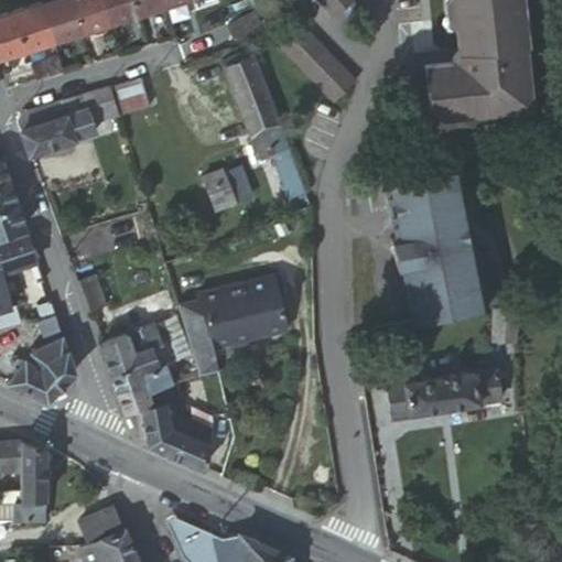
[(83,33),(72,0),(55,0),(41,4),(53,42),(83,33)]
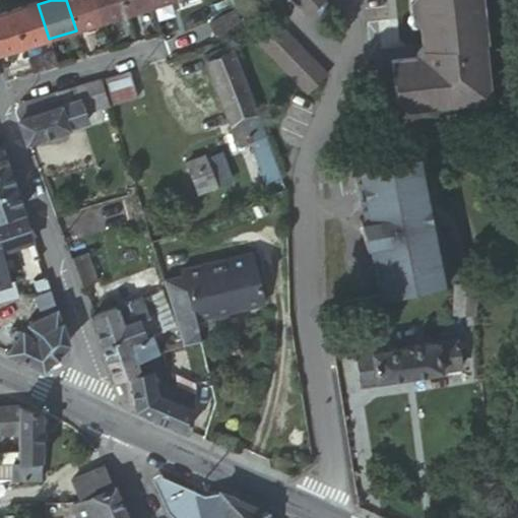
[(102,21),(94,0),(66,0),(76,30),(102,21)]
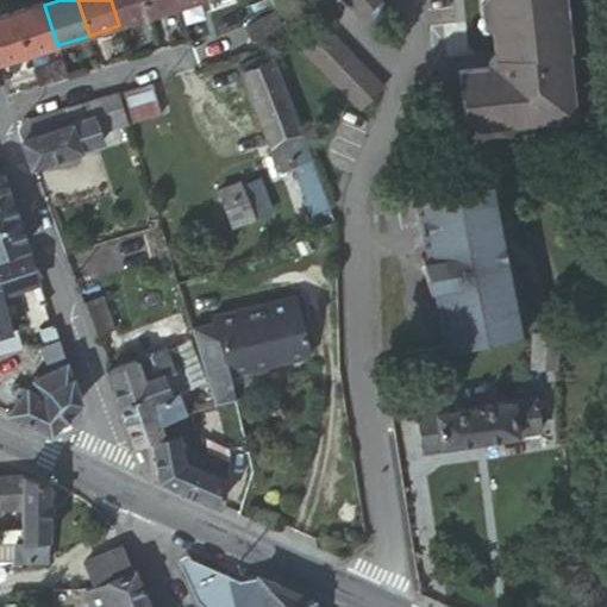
[(150,16),(144,0),(111,0),(119,25),(150,16)]
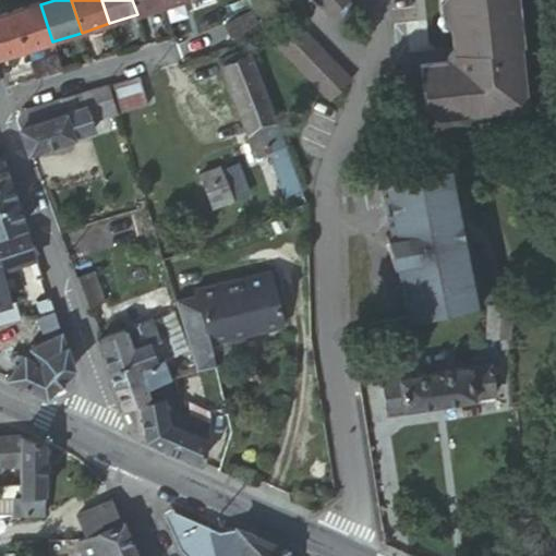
[(166,5),(164,0),(132,0),(137,14),(166,5)]
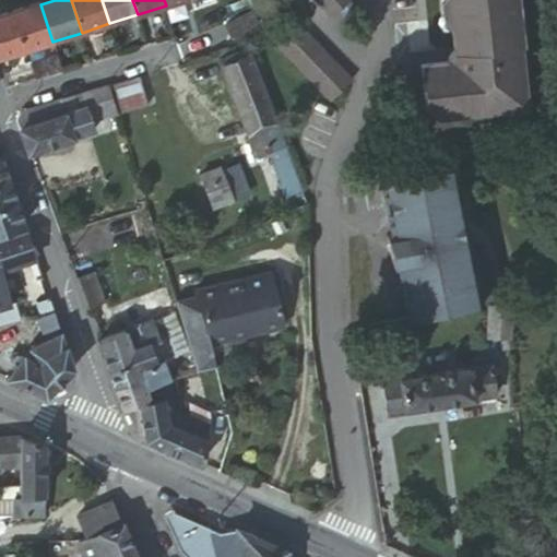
[(316,0),(333,16),(352,0),(316,0)]
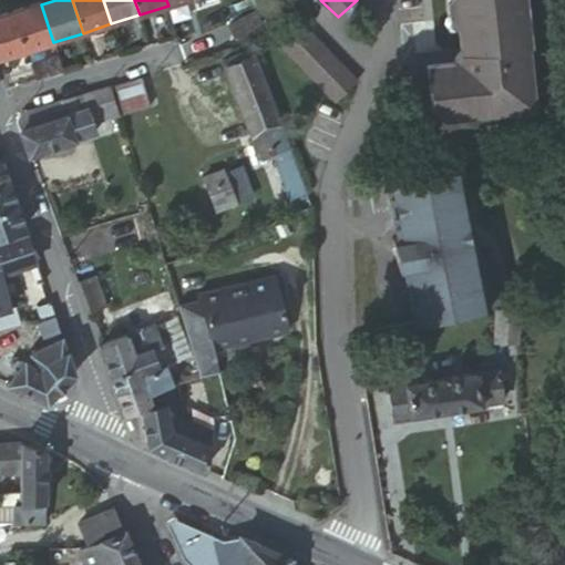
[(451,0),(455,34),(455,40),(461,40),(463,59),(445,61),(430,79),(432,103),(433,105),(438,110),(441,111),(458,110),(460,121),(500,116),(500,106),(521,103),(521,95),(531,93),(526,58),(528,55),(526,40),(527,40),(523,0),(451,0)]
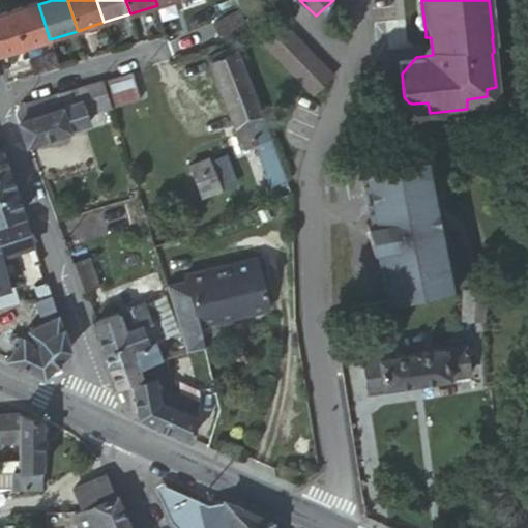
[(426,32),(421,0),(417,0),(414,4),(416,28),(420,32),(426,32)]
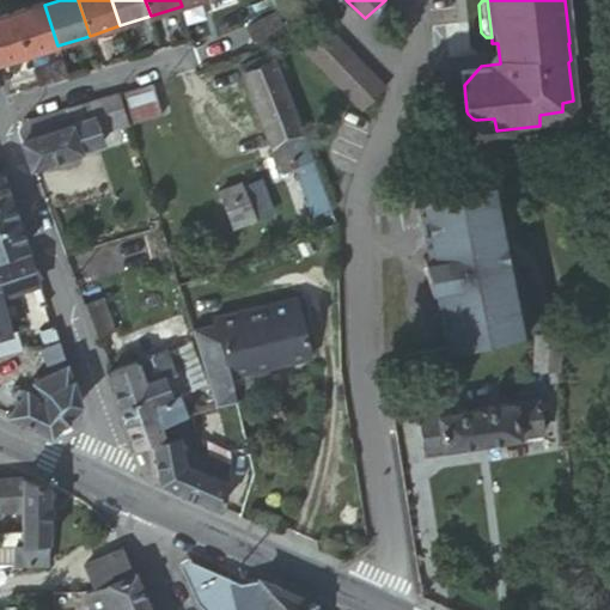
[(44,5),(14,14),(28,55),(58,46),(44,5)]
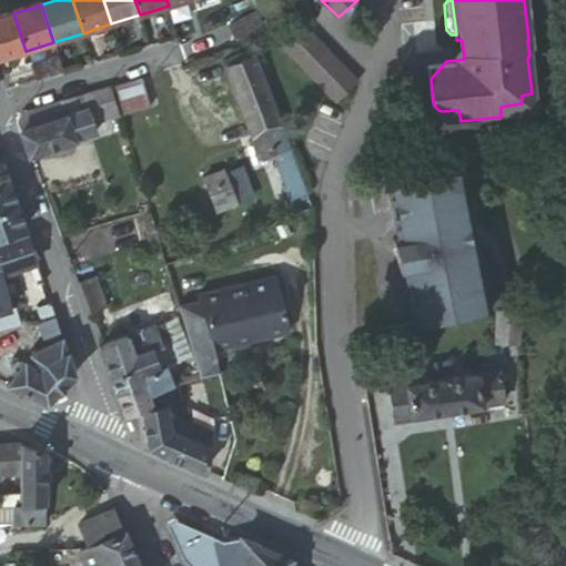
[(13,13),(0,17),(0,59),(26,51),(13,13)]
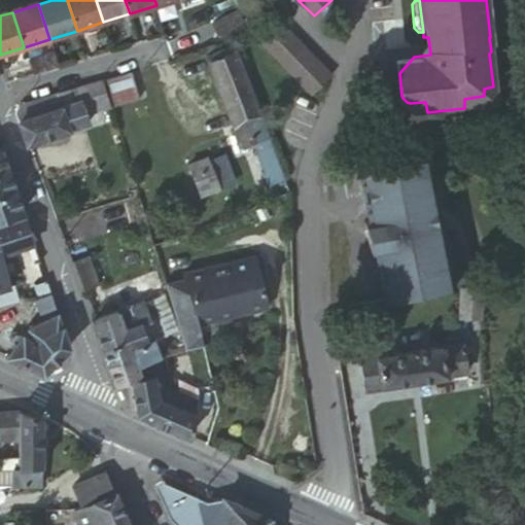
[(243,24),(238,13),(219,22),(224,33),(243,24)]
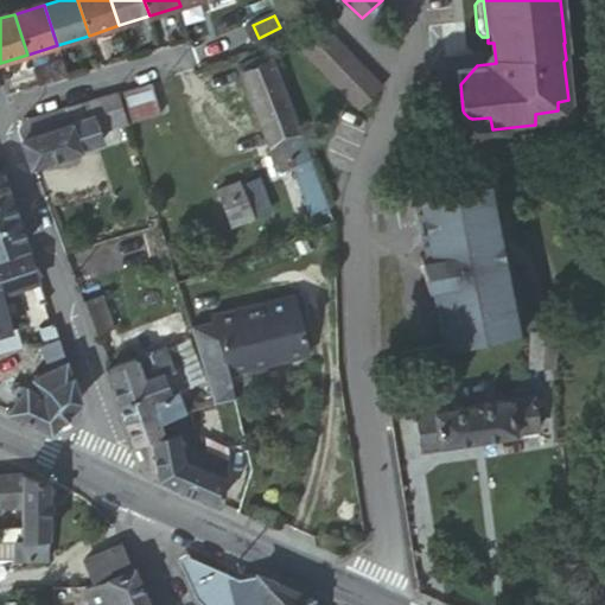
[(376,84),(317,21),(293,42),(354,106),(376,84)]
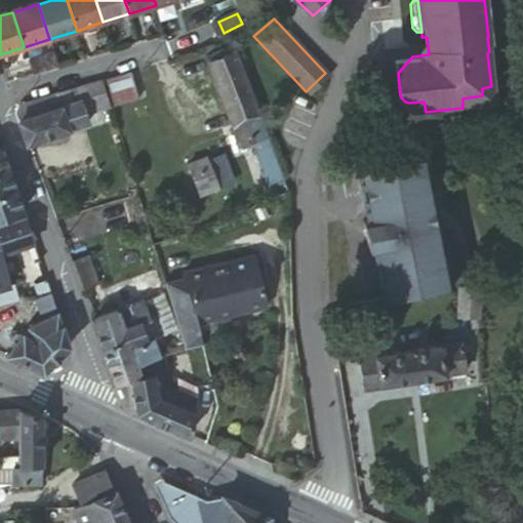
[(259,118),(262,117),(240,61),(235,53),(219,61),(210,64),(236,127),(250,122),(259,118)]
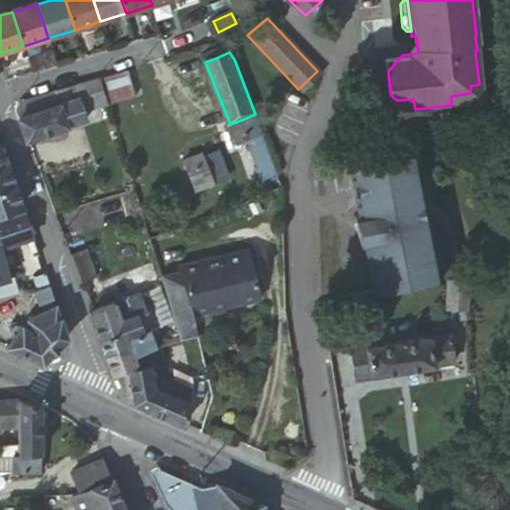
[(138,96),(130,70),(117,74),(106,77),(114,105),(138,96)]
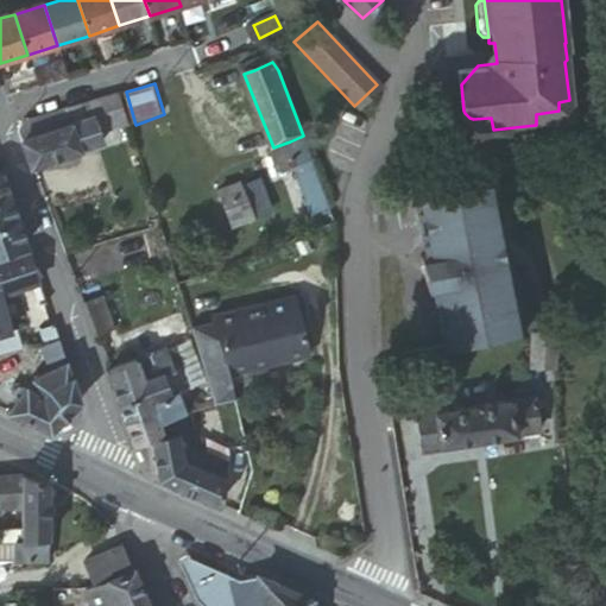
[(25,122),(20,132),(31,169),(35,168),(80,151),(81,150),(103,143),(102,134),(96,120),(125,111),(120,94),(77,107),(25,122)]
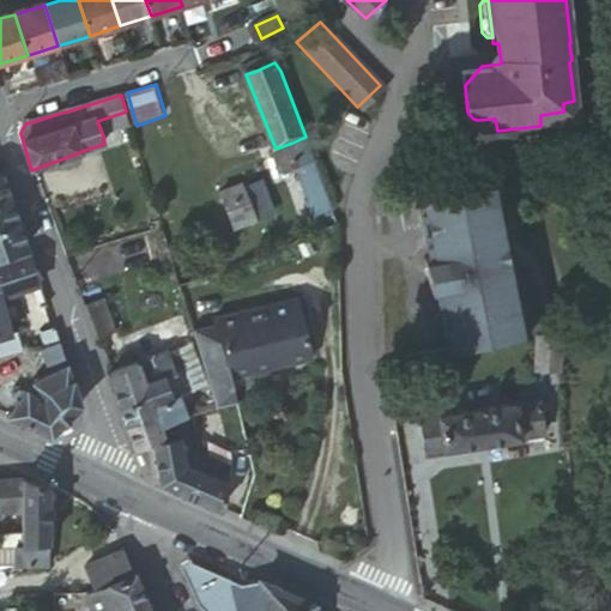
[(97,121),(103,135),(133,126),(127,112),(126,112),(97,121)]
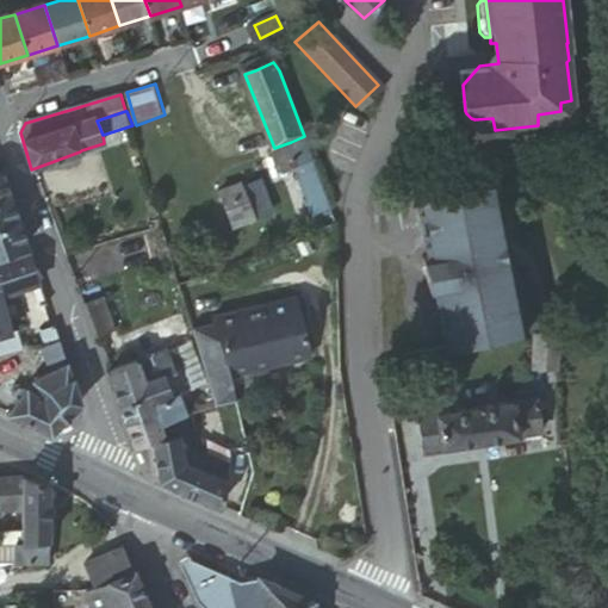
[(314,217),(333,211),(304,136),(302,137),(308,154),(297,160),(299,165),(296,167),(314,217)]
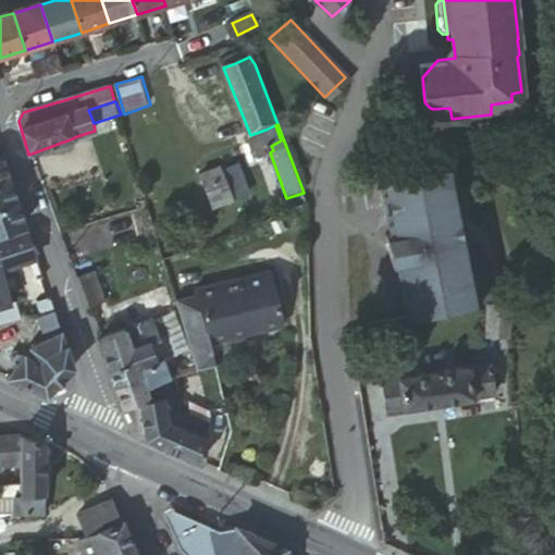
[(281,140),(275,125),(266,130),(271,146),(281,140)]
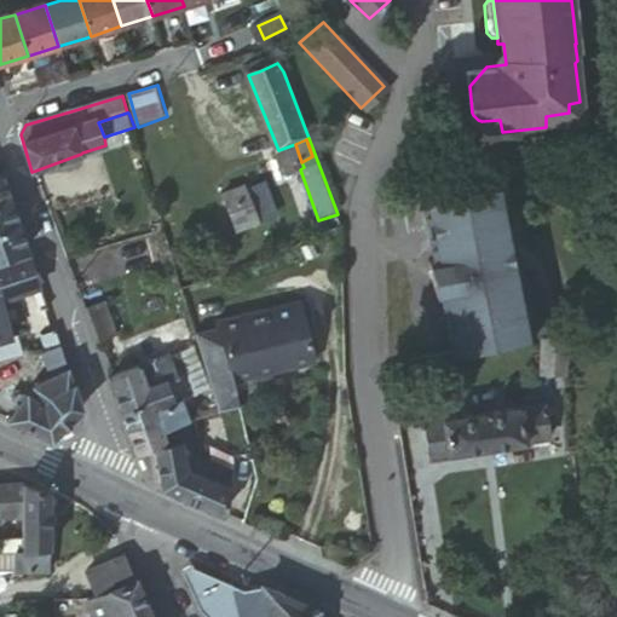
[(287,174),(300,169),(304,167),(301,162),(295,144),(278,150),(287,174)]
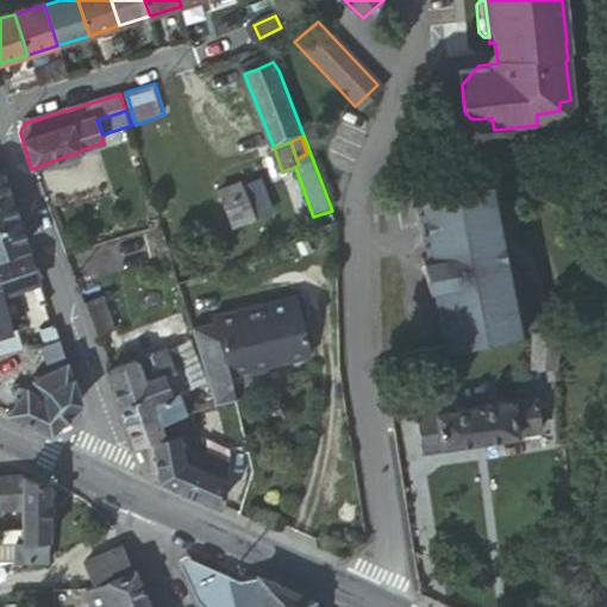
[(256,217),(243,183),(220,191),(235,226),(256,217)]
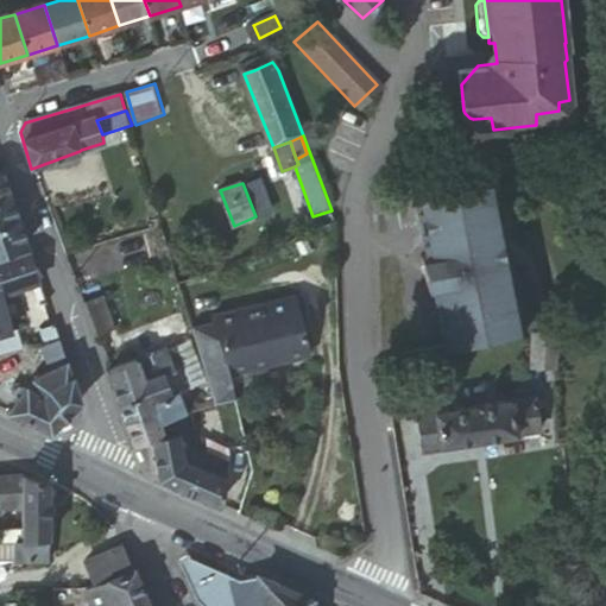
[(439,290),(452,349),(525,329),(512,273),(494,187),(420,202),(431,260),(421,263),(427,292),(439,290)]
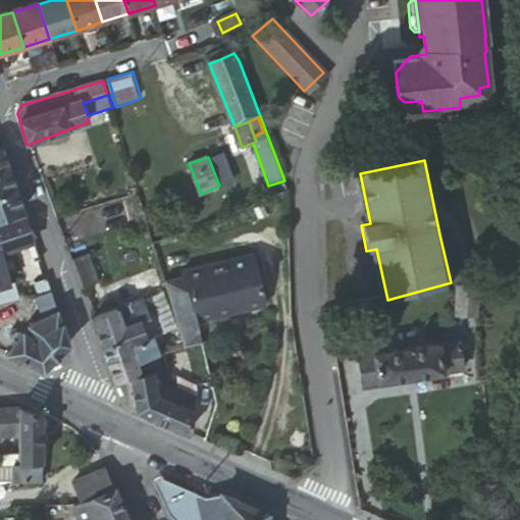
[(0,194),(13,190),(7,169),(0,171),(0,194)]
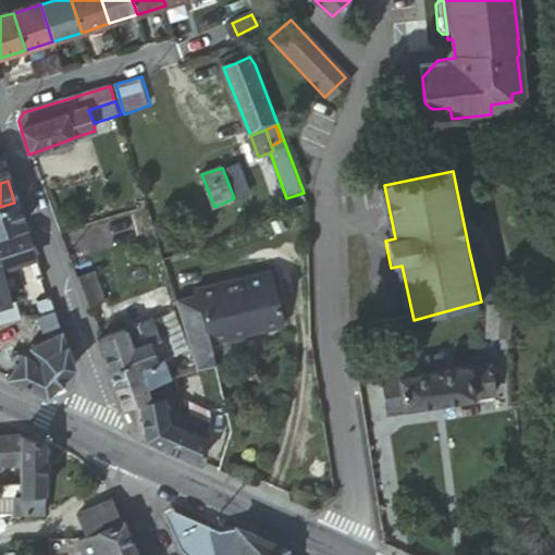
[(14,202),(0,207),(0,230),(22,223),(14,202)]
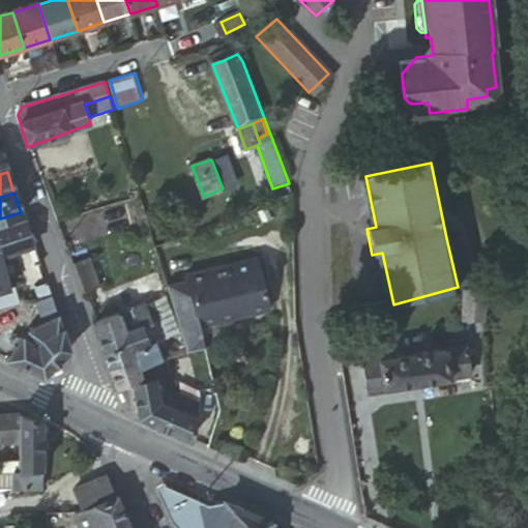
[(33,246),(23,218),(0,226),(0,257),(2,257),(11,254),(33,246)]
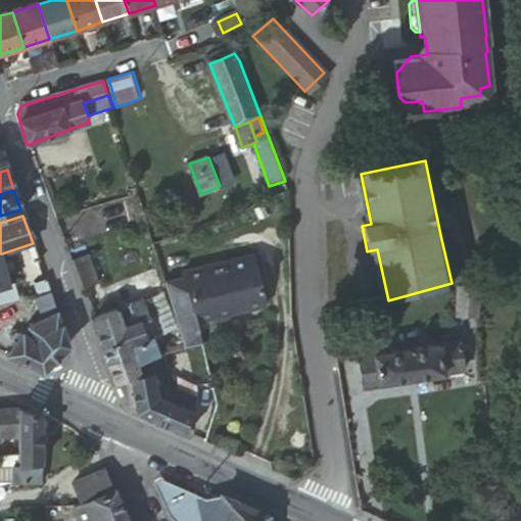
[(72,222),(59,226),(73,261),(84,256),(72,222)]
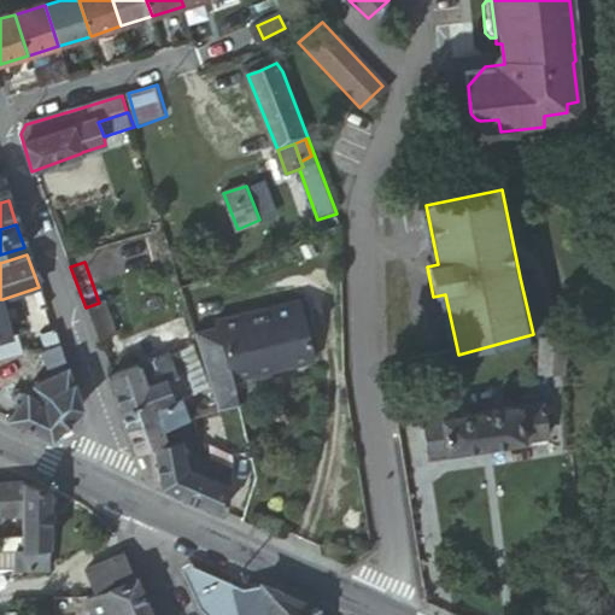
[(520,277),(533,334),(540,332),(546,332),(534,275),(520,277)]
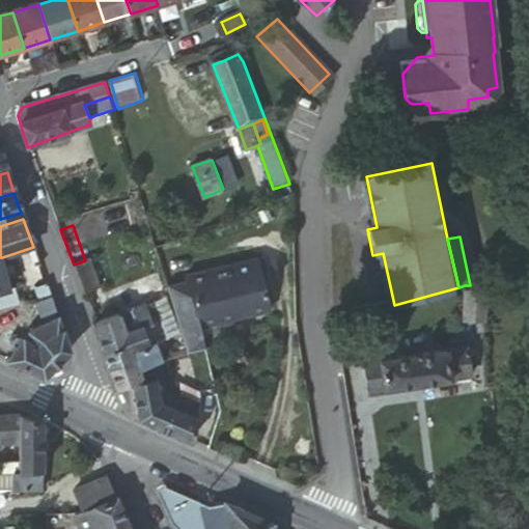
[(20,281),(11,254),(2,257),(10,284),(20,281)]
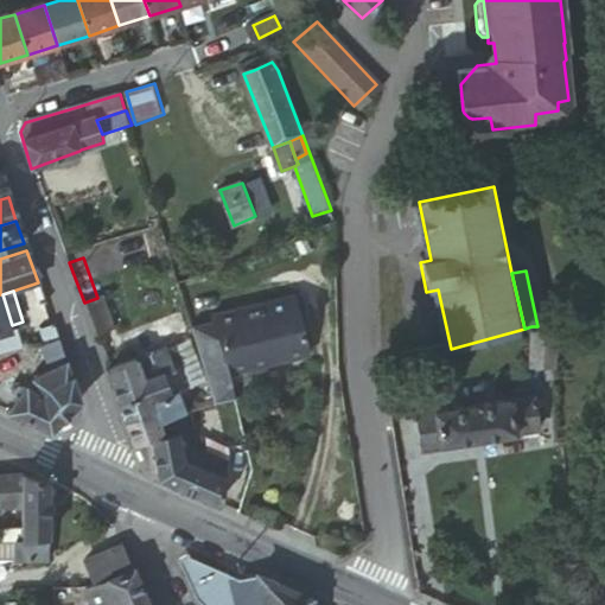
[(2,294),(0,294),(0,330),(5,329),(7,335),(14,333),(12,325),(2,294)]
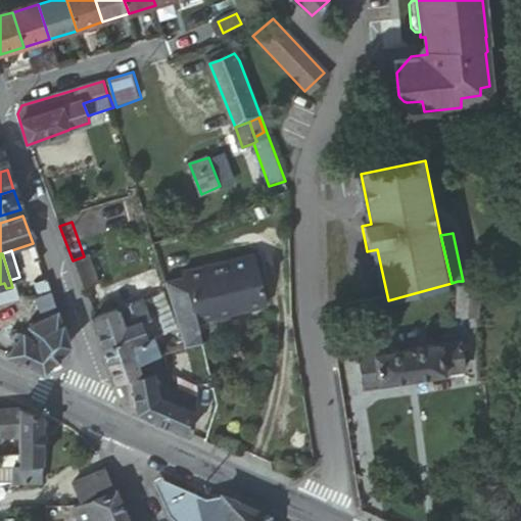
[(184,271),(185,276),(197,321),(214,317),(266,302),(253,253),(184,271)]
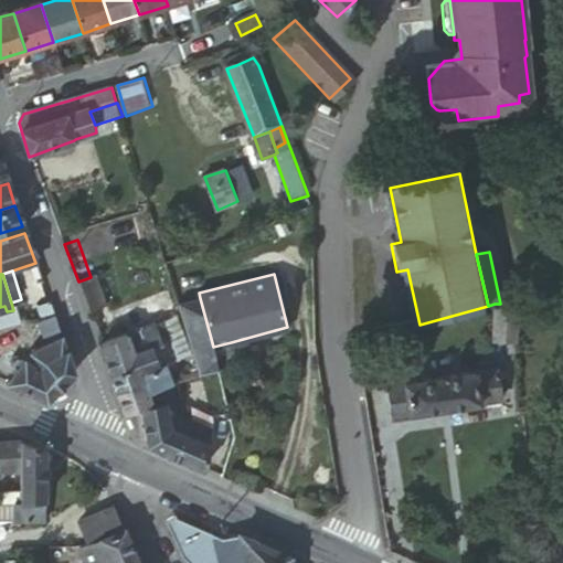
[(91,277),(78,282),(89,315),(108,308),(96,276),(91,277)]
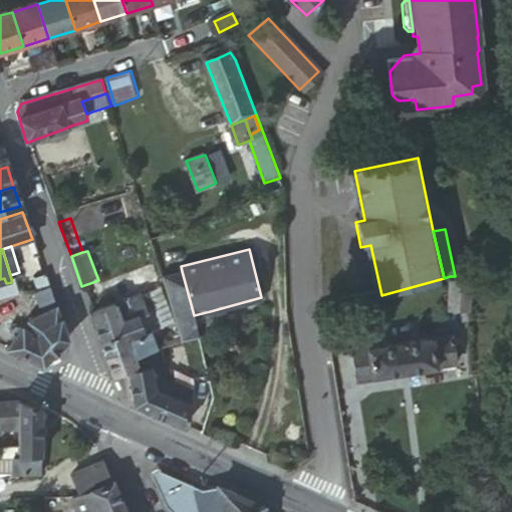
[(182,271),(160,276),(169,303),(175,323),(179,341),(182,340),(199,335),(197,324),(194,315),(182,271)]
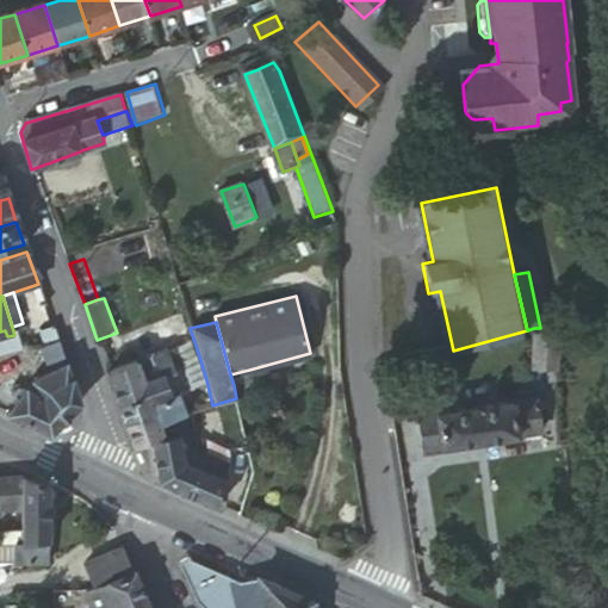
[(49,345),(59,342),(53,327),(44,330),(49,345)]
